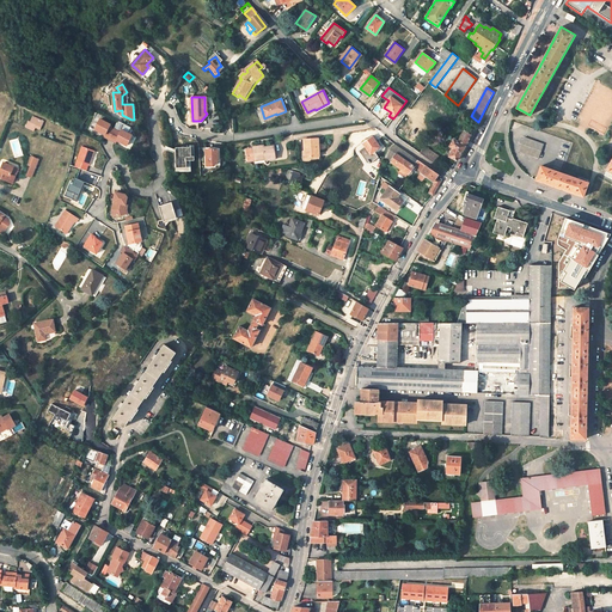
[(220,116),(206,116),(206,127),(220,127),(220,116)]
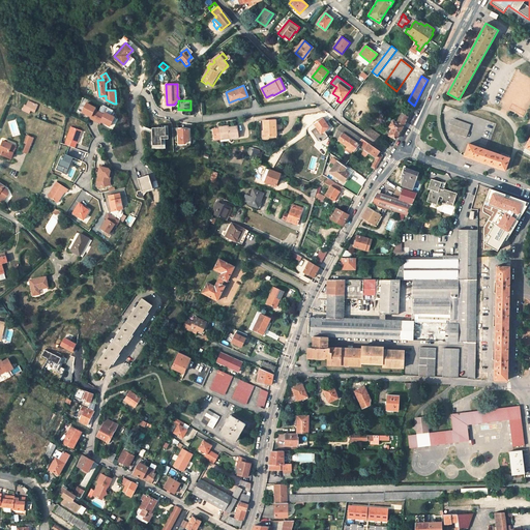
[(38,106),(29,101),(25,109),(35,114),(38,106)]
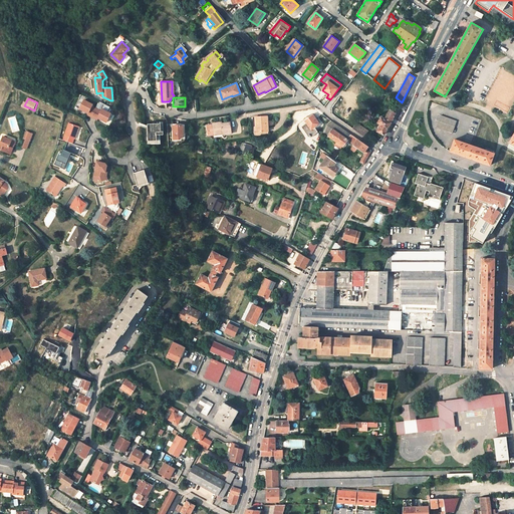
[(93,104),(84,99),(80,108),(89,112),(87,114),(92,116),(96,108),(92,106),(93,104)]
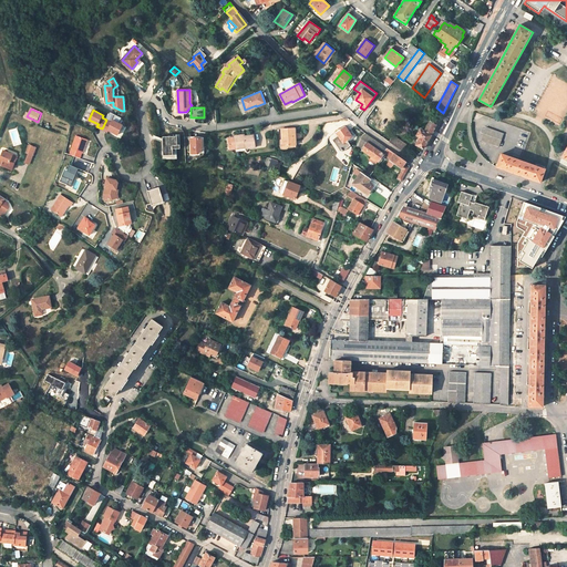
[(112,122),(106,120),(102,129),(107,132),(109,130),(119,134),(123,125),(113,120),(112,122)]
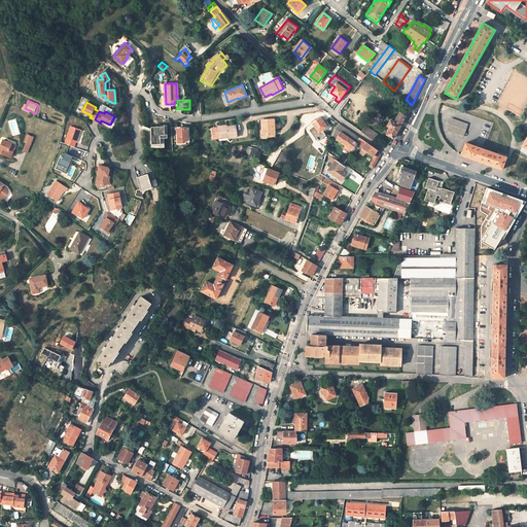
[(386,134),(393,138),(403,120),(407,117),(399,112),(394,121),(390,119),(387,125),(390,127),(386,134)]
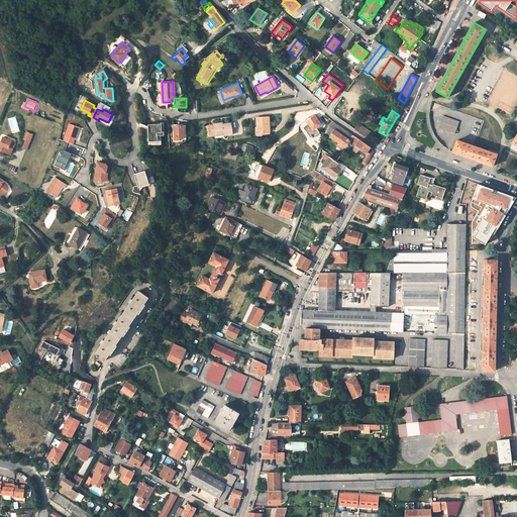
[(314,114),(305,121),(308,125),(304,127),(312,138),(319,133),(316,129),(321,125),(314,114)]
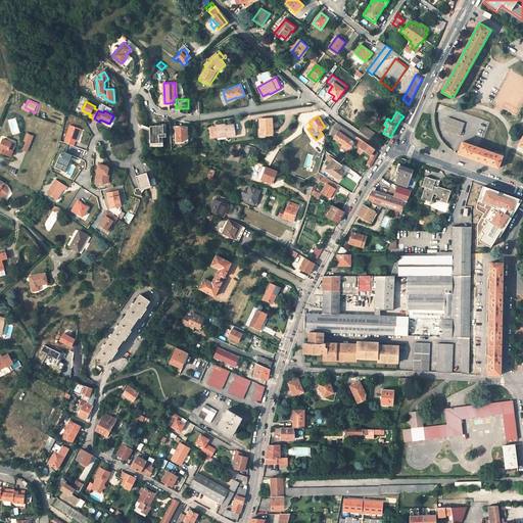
[(444,130),(460,135),(465,123),(448,117),(444,130)]
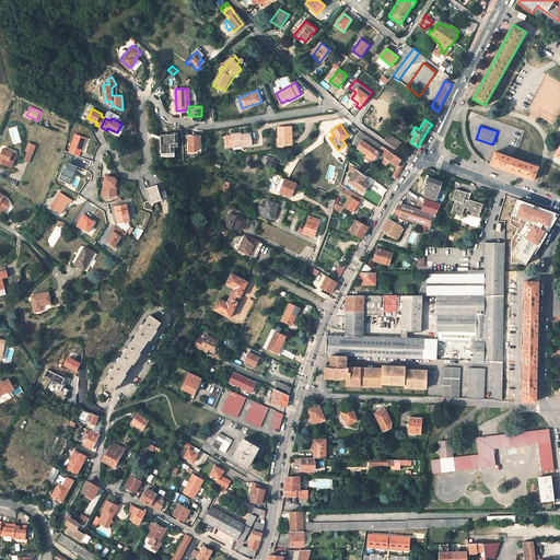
[(293,147),(292,130),(290,130),(290,127),(278,128),(279,139),(277,139),(278,148),(293,147)]
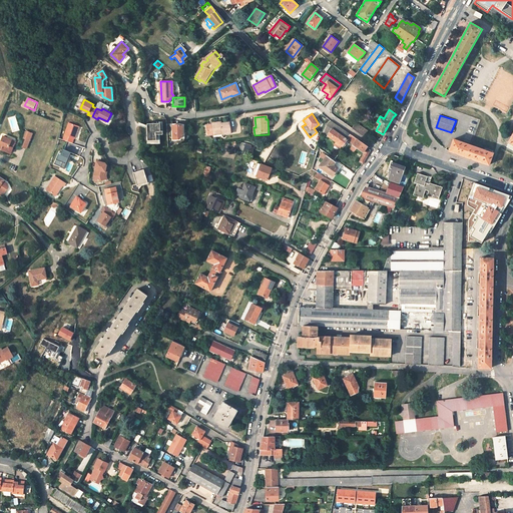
[(369,131),(348,117),(344,123),(365,137),(369,131)]
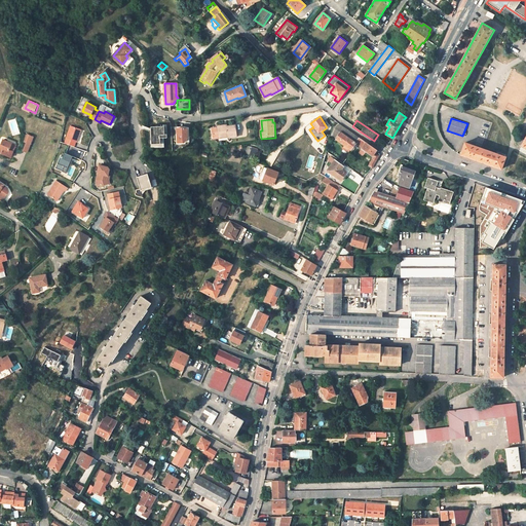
[(343,126),(339,123),(334,126),(331,136),(335,139),(339,133),(343,126)]
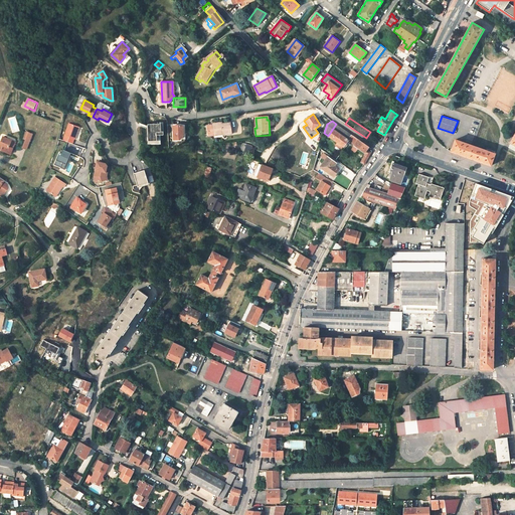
[(163,144),(163,134),(166,134),(165,122),(147,123),(148,144),(163,144)]
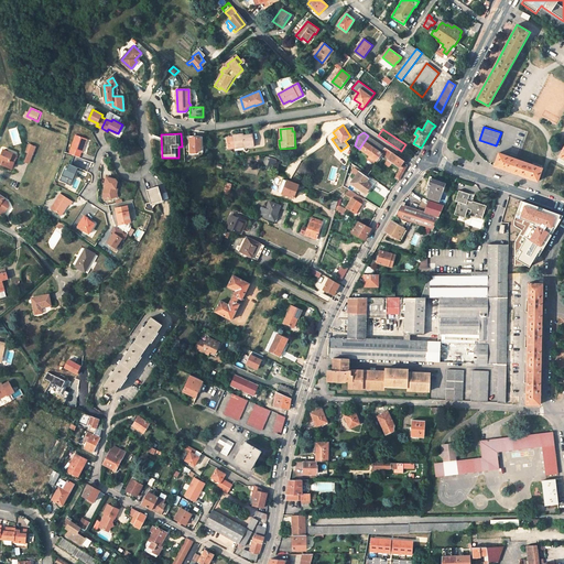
[(87,139),(75,134),(71,149),(82,152),(87,139)]
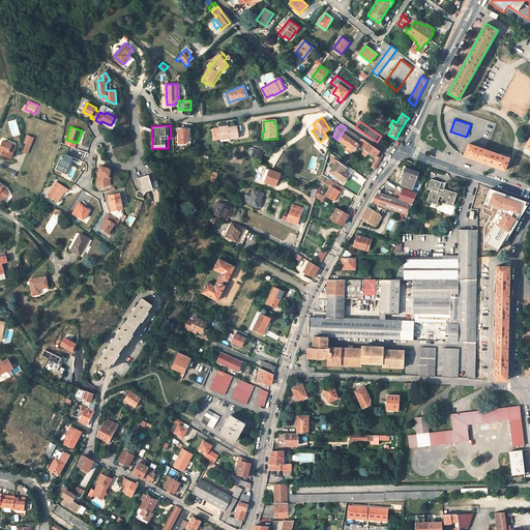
[(229,136),(229,139),(237,138),(236,126),(228,127),(226,127),(226,126),(218,127),(218,128),(218,131),(219,137),(229,136)]
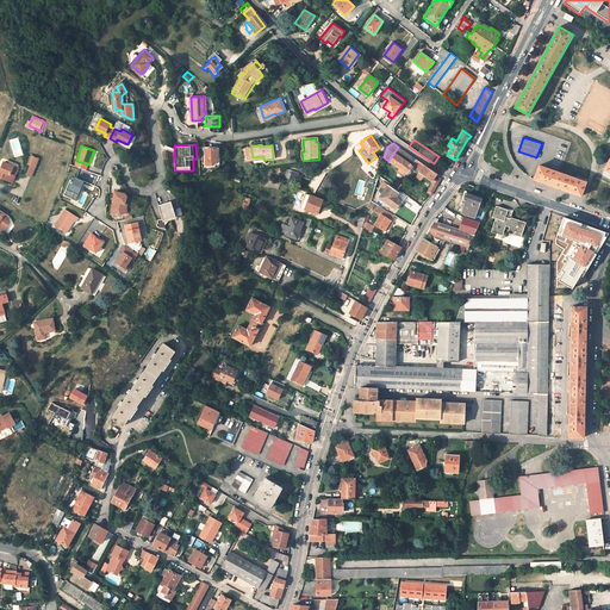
[(393,154),(411,166),(416,160),(398,147),(393,154)]
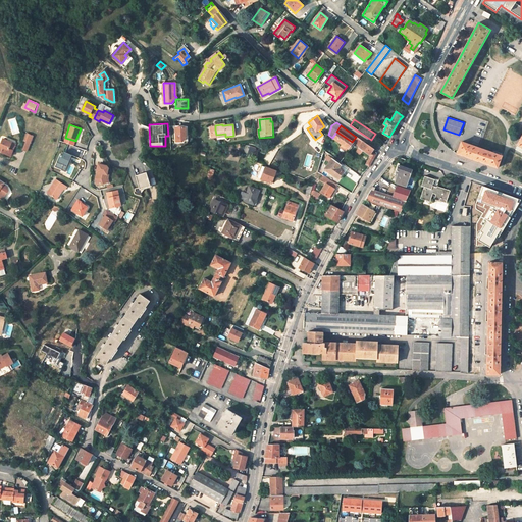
[(181,141),(188,142),(188,127),(186,127),(183,127),(175,127),(175,141),(181,141)]
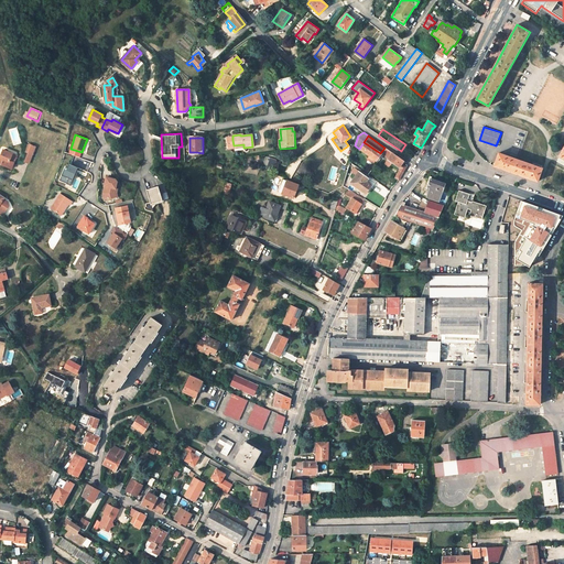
[(380,153),(364,142),(359,149),(377,160),(381,153),(380,153)]
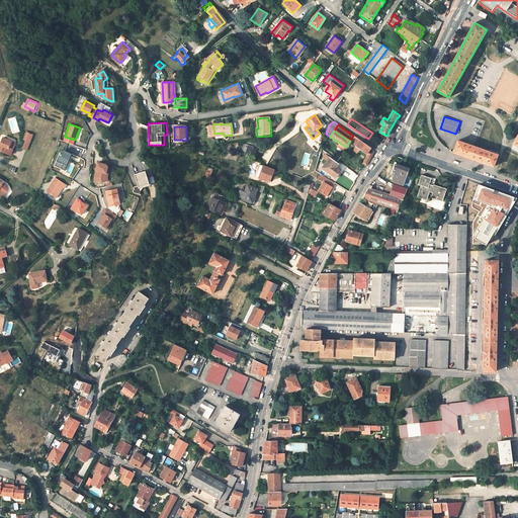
[(32,135),(26,133),(23,140),(25,140),(29,142),(32,135)]
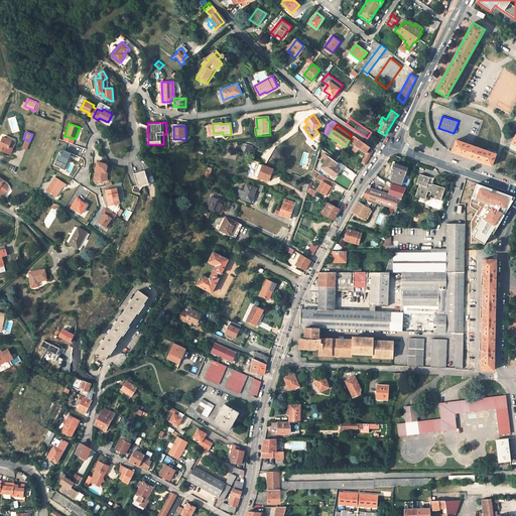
[(348,140),(349,140),(351,142),(356,145),(355,146),(365,153),(367,150),(370,147),(352,135),(348,140)]
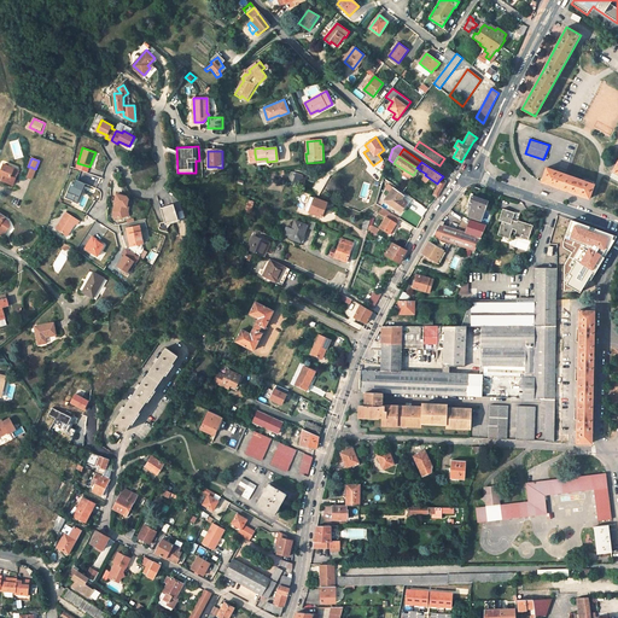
[(12,175),(15,169),(5,164),(0,174),(0,179),(12,185),(16,178),(12,175)]
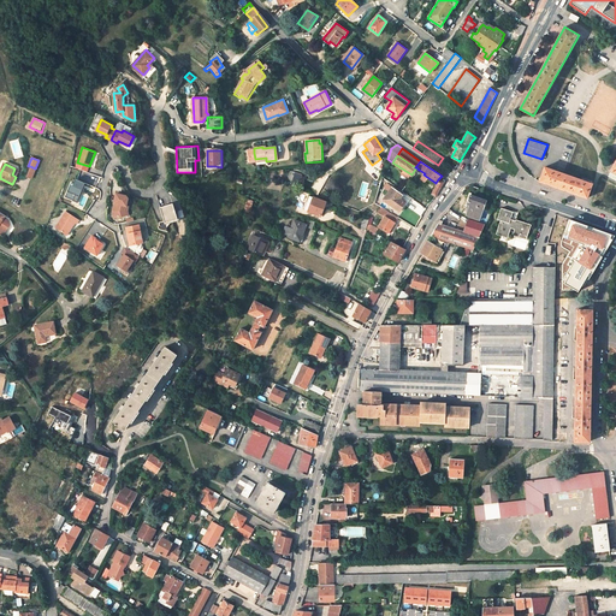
[(551,185),(561,189),(566,175),(544,167),(539,182),(551,185)]
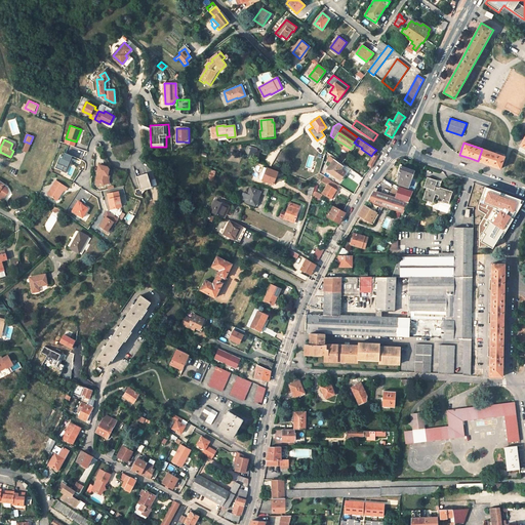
[(251,148),(247,146),(243,156),(247,158),(251,148)]
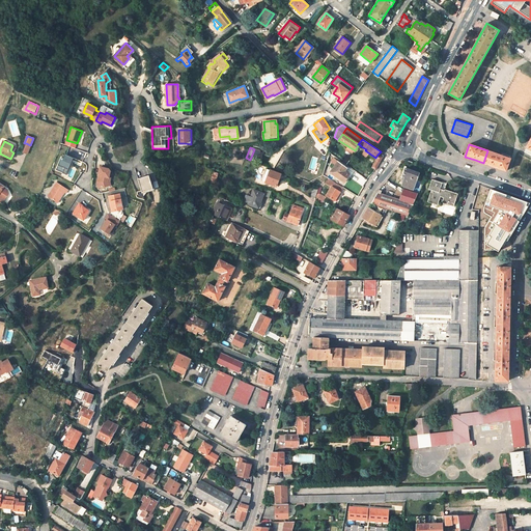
[(254,149),(250,160),(255,162),(259,151),(254,149)]
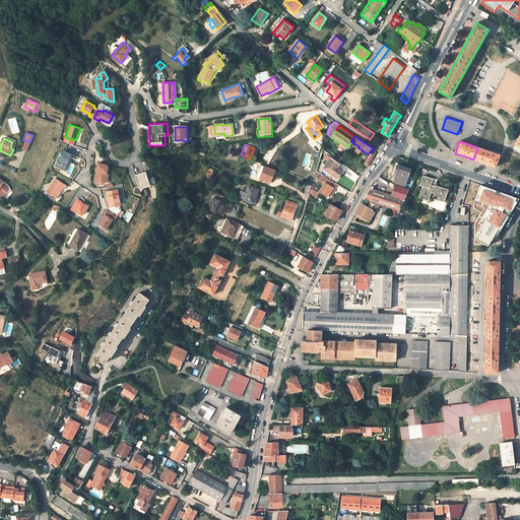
[(473,159),(488,165),(496,167),(500,155),(477,147),(473,159)]
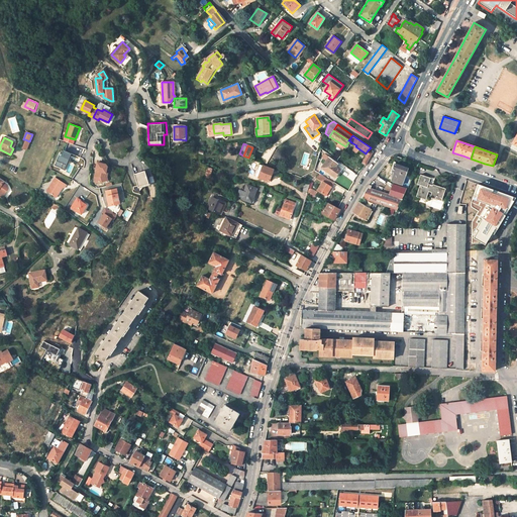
[(69,152),(63,150),(61,153),(59,153),(54,166),(61,169),(63,164),(66,165),(69,158),(68,157),(69,152)]
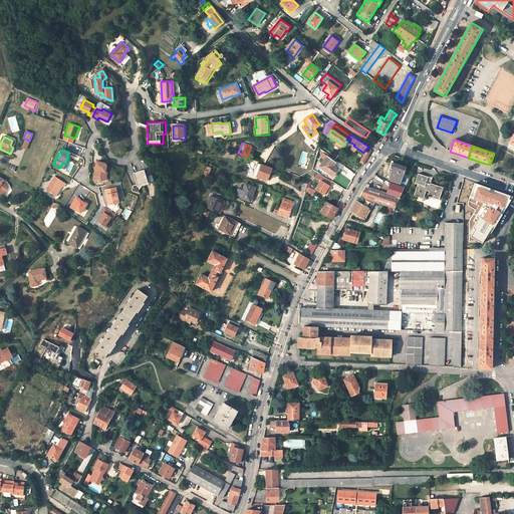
[(363,164),(365,161),(368,155),(369,153),(365,150),(363,153),(364,154),(359,162),(363,164)]
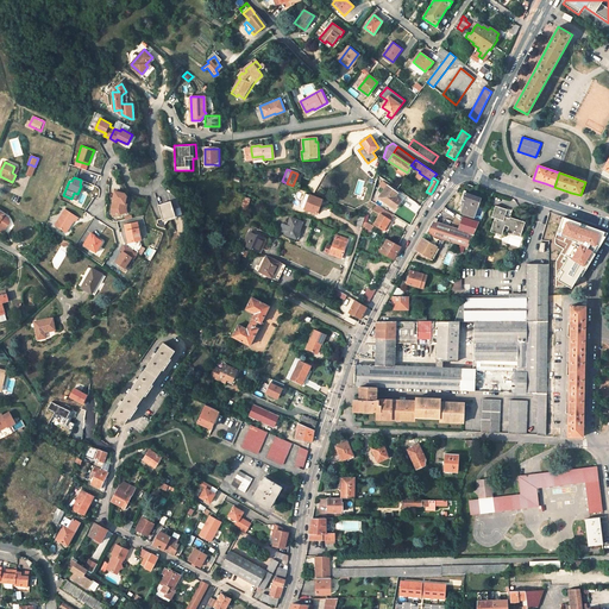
[(397,193),(387,186),(378,198),(394,209),(401,201),(395,196),(397,193)]
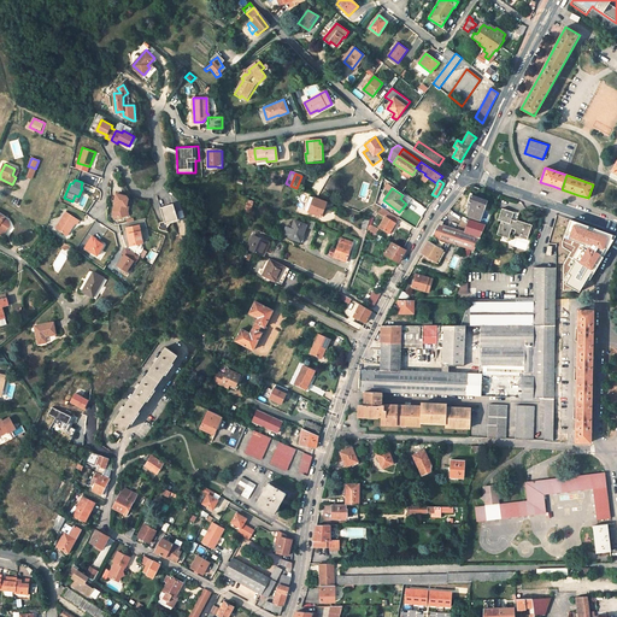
[(127,197),(117,194),(115,204),(116,205),(117,205),(116,207),(115,207),(113,212),(115,218),(125,217),(124,212),(128,211),(129,207),(127,206),(129,199),(127,197)]
